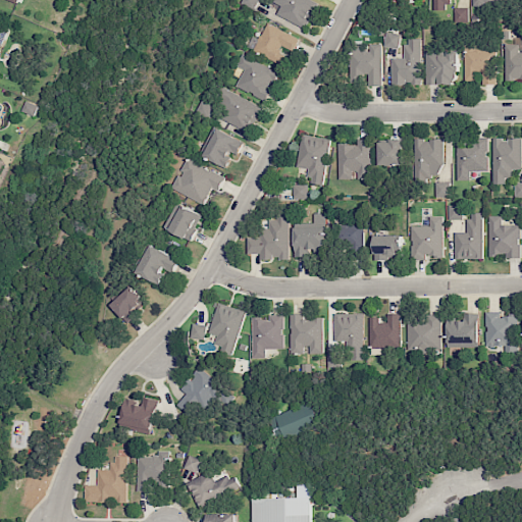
[(276,15),(306,28),(316,0),(271,0),(271,2),(280,5),(276,15)]
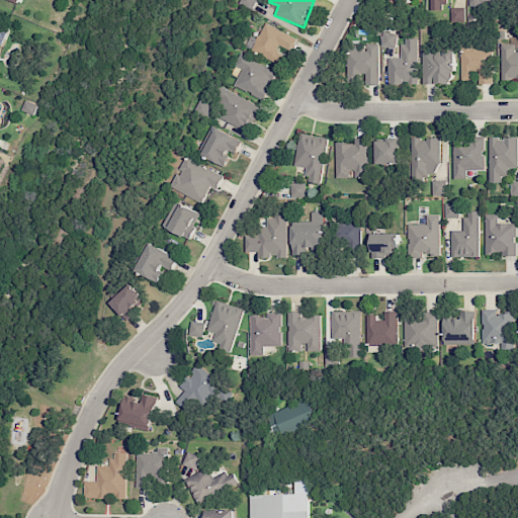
[(465,21),(464,8),(451,8),(451,22),(465,21)]
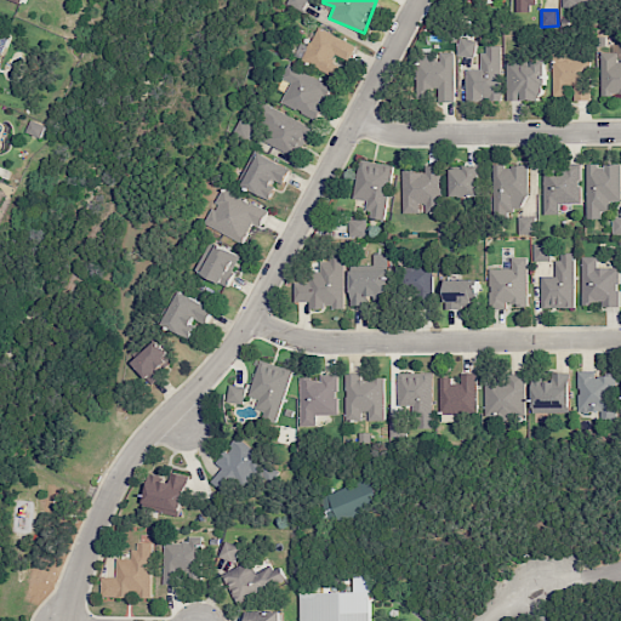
[(336,75),(342,61),(347,63),(355,45),(317,28),(302,60),(336,75)]
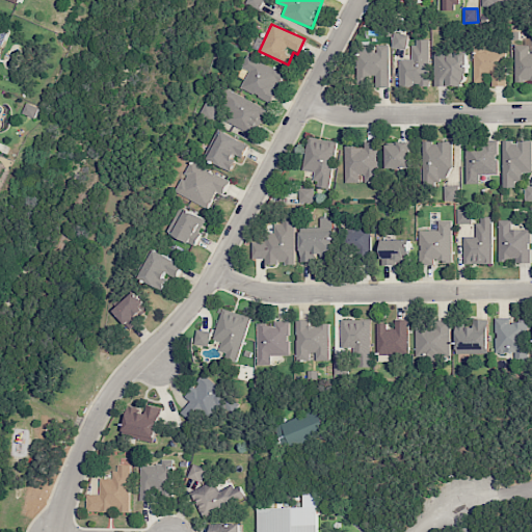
[(407,33),(394,33),(393,48),(407,48),(407,33)]
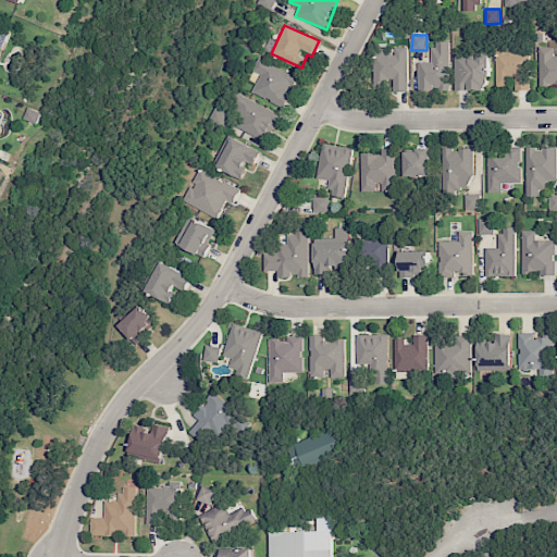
[(539,47),(539,85),(556,85),(556,39),(548,39),(548,47),(539,47)]
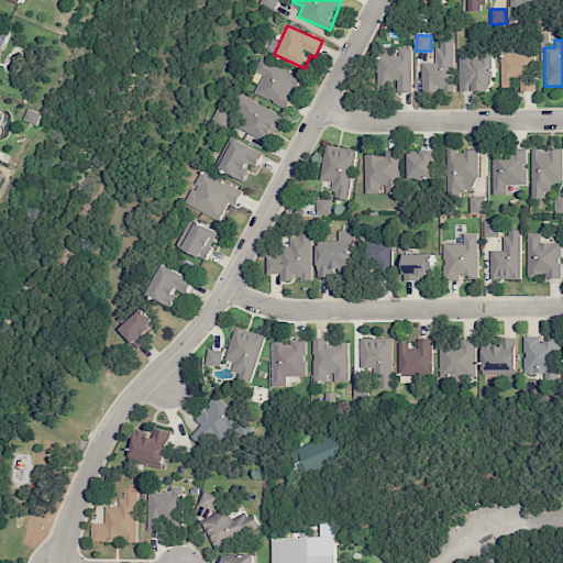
[(453,41),(437,42),(437,63),(422,63),(422,91),(454,91),(453,41)]
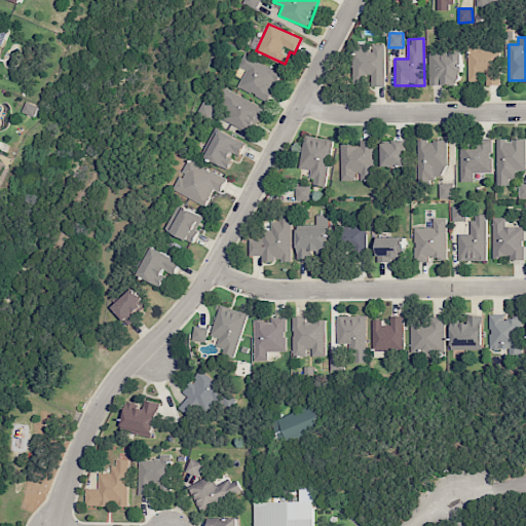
[(384,86),(385,44),(371,44),(371,45),(354,44),(353,82),(363,83),(364,76),(372,76),(372,86),(384,86)]
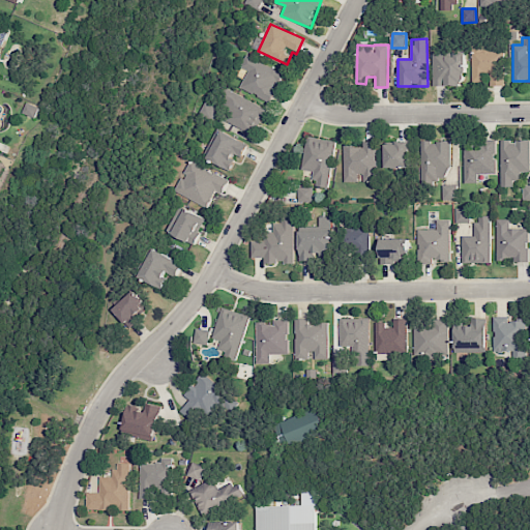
[(502,85),(502,50),(484,50),(484,45),(472,45),(472,82),(488,82),(488,86),(502,85)]
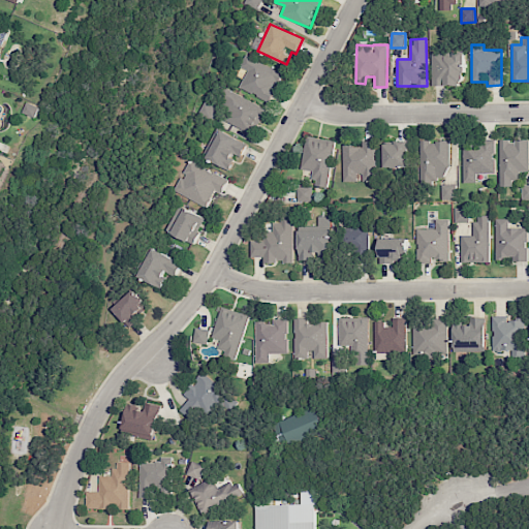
[(432,86),(463,85),(463,51),(454,52),(431,53),(432,86)]
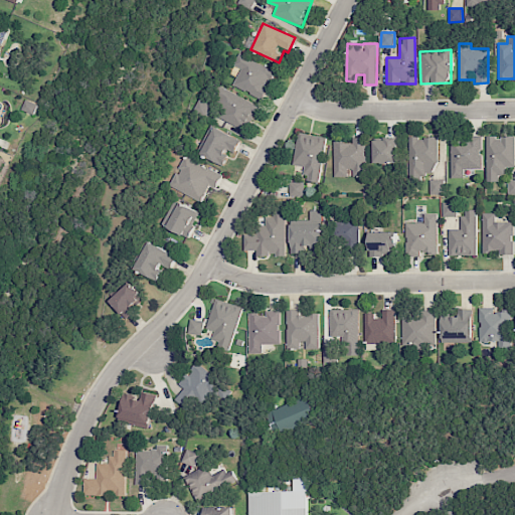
[(240,68),(232,86),(263,99),(275,70),(238,53),(233,64),(240,68)]
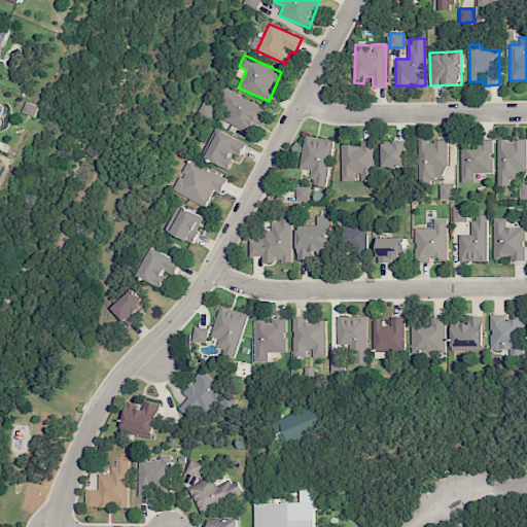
[(252,135),(266,109),(231,91),(216,116),(252,135)]
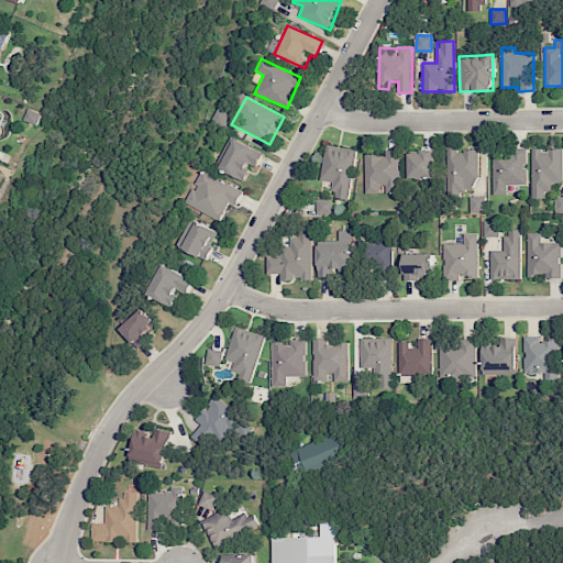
[(23,120),(36,124),(41,113),(28,109),(23,120)]
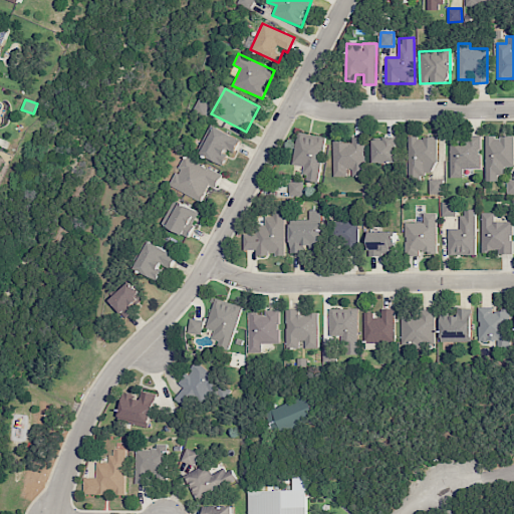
[(193,111),(206,116),(211,104),(198,99),(193,111)]
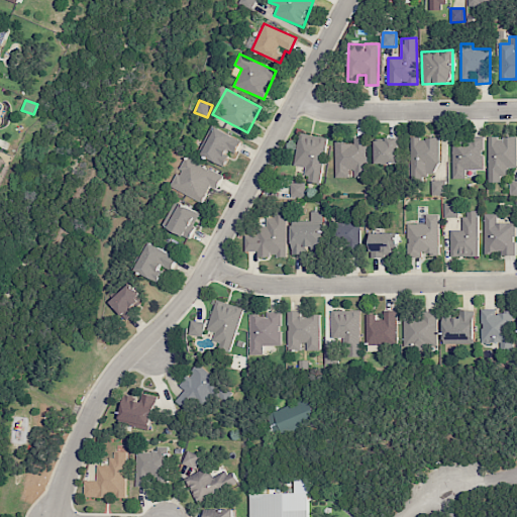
[(235,153),(242,139),(216,127),(203,154),(223,166),(230,150),(235,153)]
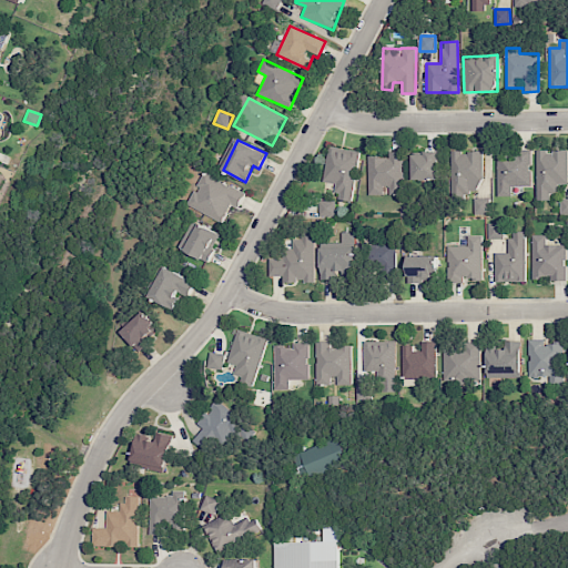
[(354,201),(357,151),(327,149),(324,182),(337,183),(336,200),(354,201)]
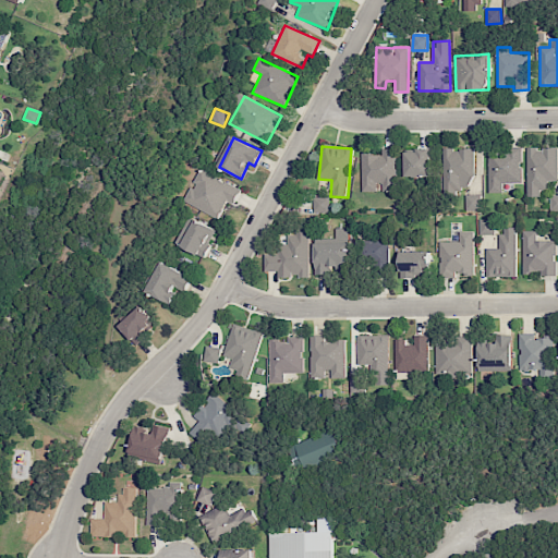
[(472,147),(444,149),(445,191),(474,189),(472,147)]
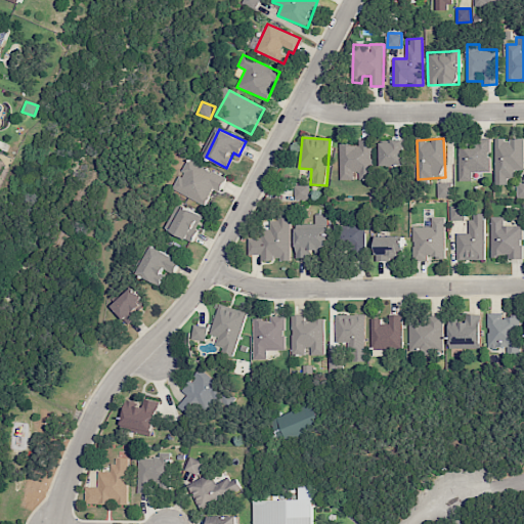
[(494,139),(495,182),(514,182),(514,170),(523,170),(523,138),(494,139)]
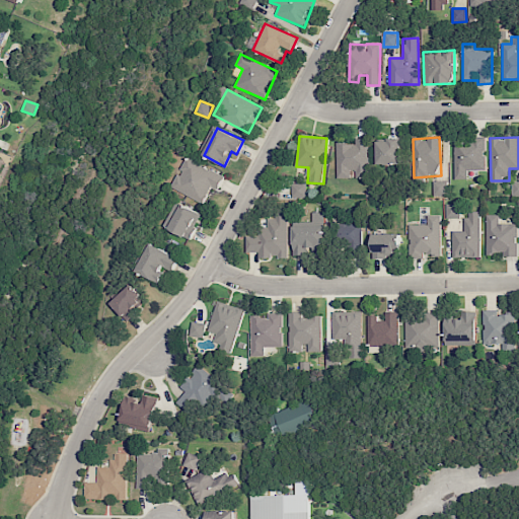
[(336,143),(337,178),(353,177),(369,177),(368,138),(355,139),(355,143),(336,143)]
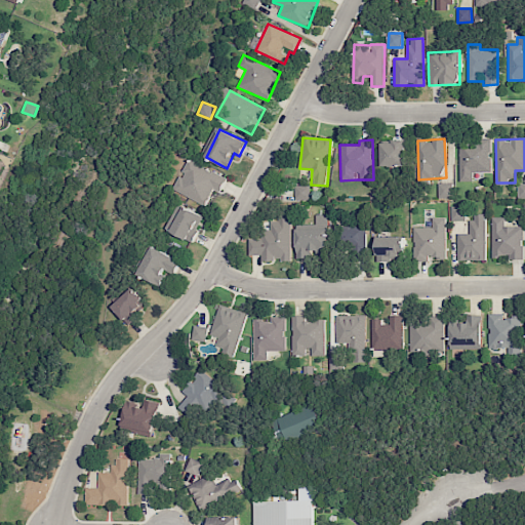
[(459,182),(473,180),(473,172),(490,172),(490,139),(458,139),(459,182)]
